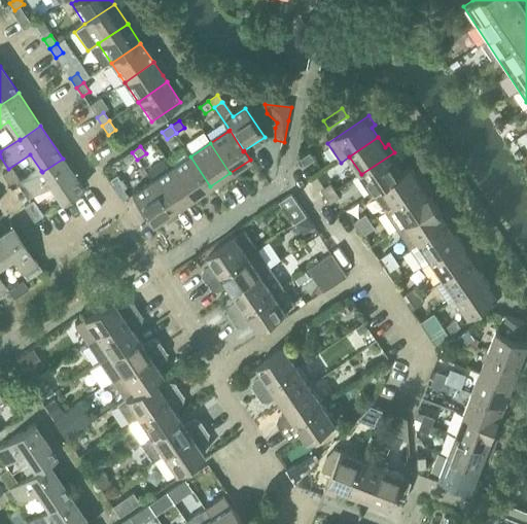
[(137,160),(132,152),(123,159),(128,166),(137,160)]
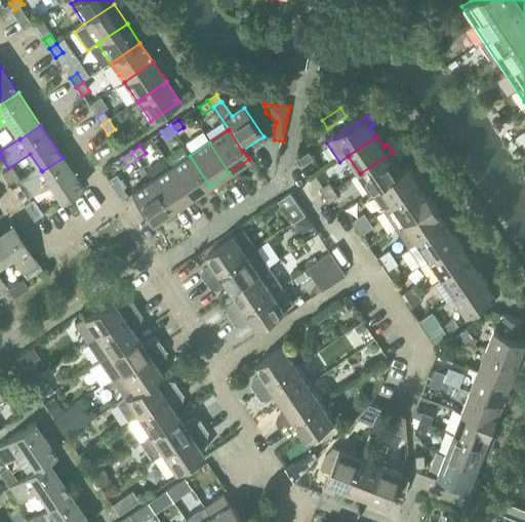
[(393,152),(360,173),(373,194),(381,188),(380,188),(401,173),(401,172),(395,164),(399,161),(393,152)]
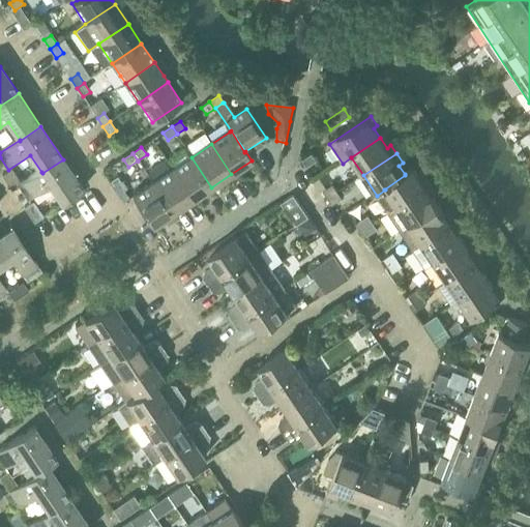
[(302,162),(307,169),(317,162),(312,155),(302,162)]
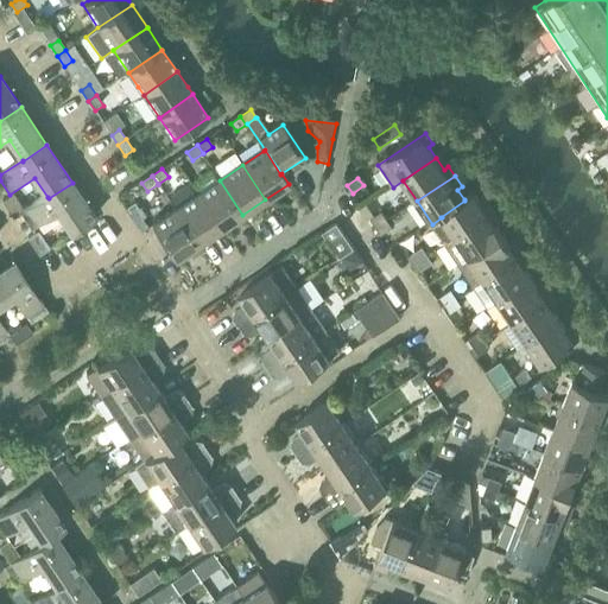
[(197,195),(220,229),(242,215),(220,180),(197,195)]
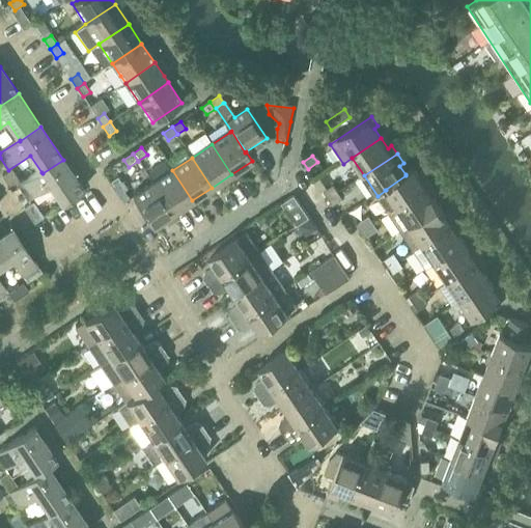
[(84,191),(63,160),(43,173),(42,172),(22,186),(20,188),(29,202),(51,188),(63,205),(84,191)]
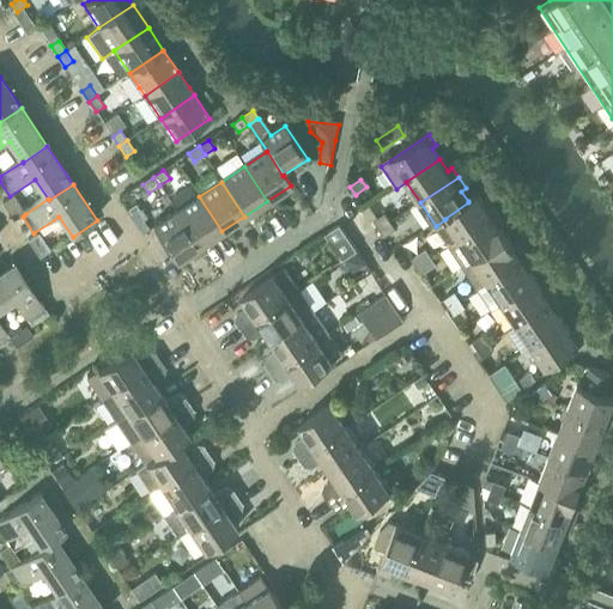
[(450,247),(497,214),(491,205),(485,207),(478,195),(471,200),(468,201),(468,202),(444,219),(445,219),(436,226),(450,247)]
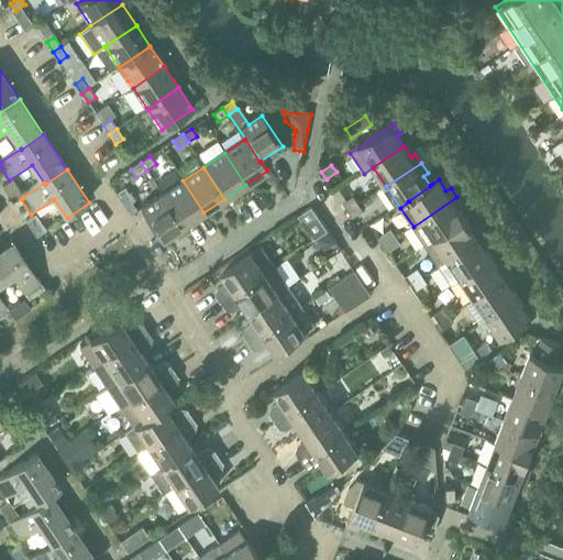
[(203,212),(183,180),(162,195),(183,227),(203,212)]
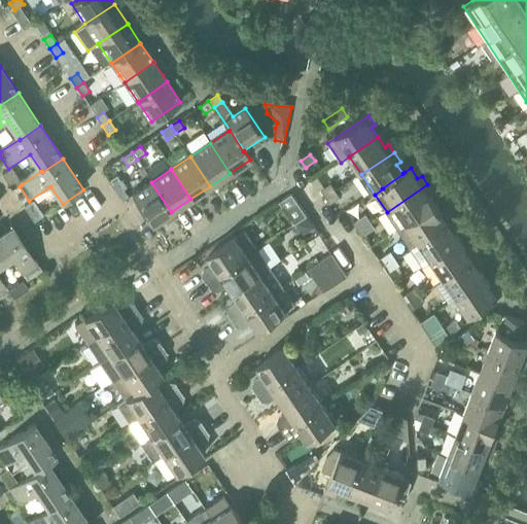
[(13,190),(20,186),(22,184),(12,171),(4,176),(13,190)]
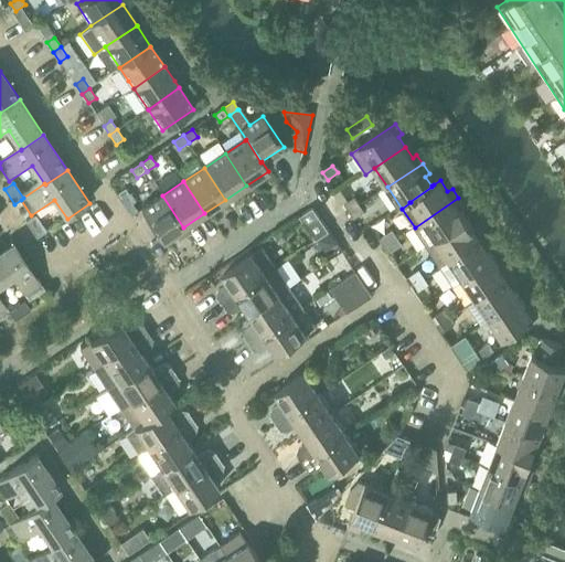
[(188,234),(183,228),(162,195),(140,210),(161,242),(174,234),(178,239),(182,235),(183,237),(188,234)]
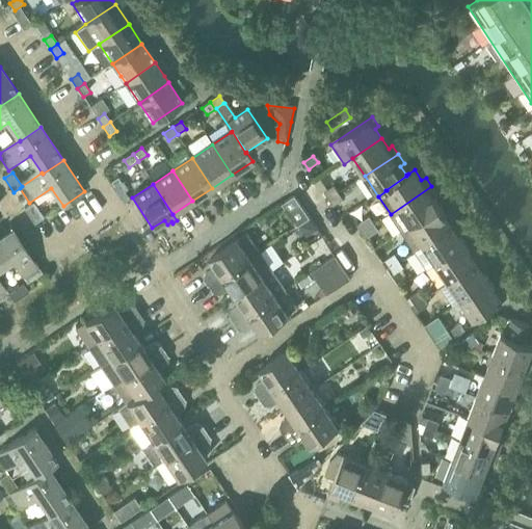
[(431,186),(391,214),(403,233),(440,208),(433,199),(439,195),(431,186)]
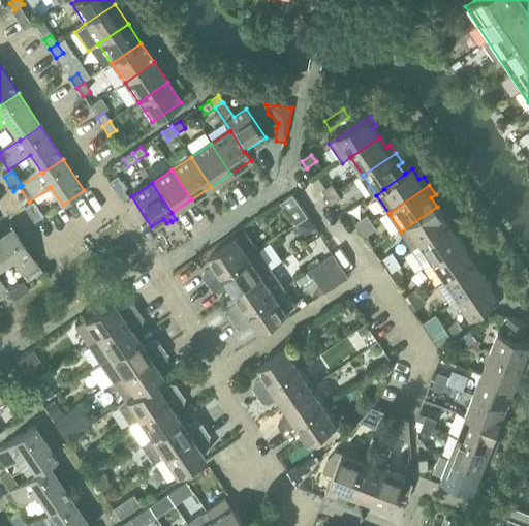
[(328,198),(337,192),(333,186),(323,192),(328,198)]
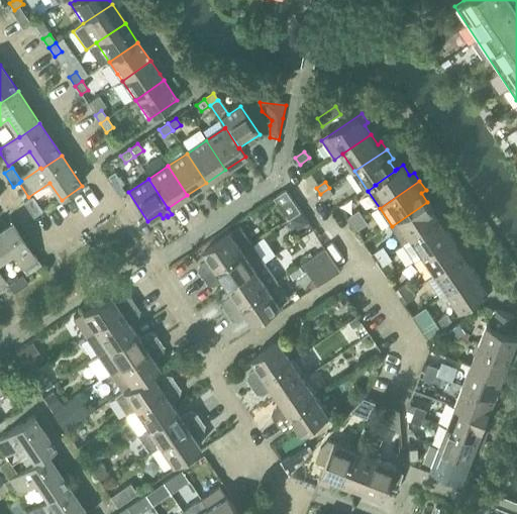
[(329,188),(320,194),(325,201),(334,195),(329,188)]
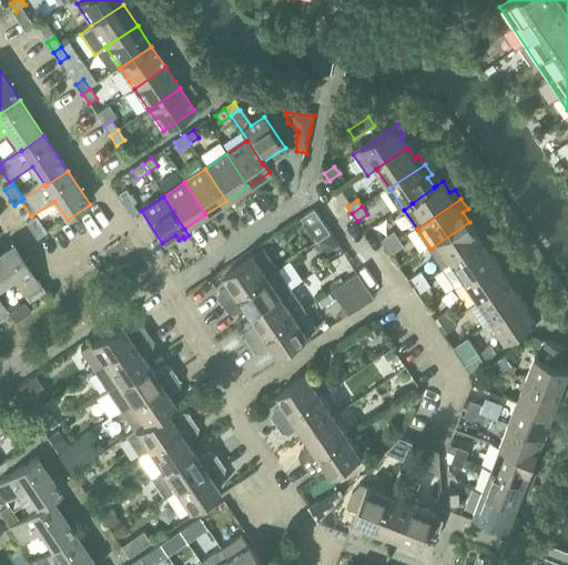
[(302,220),(317,244),(331,235),(314,212),(302,220)]
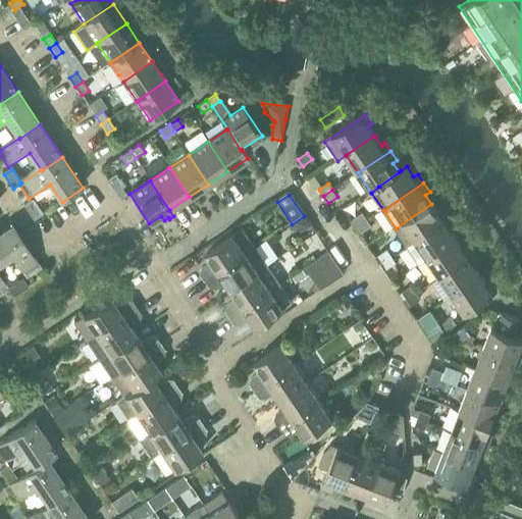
[(34,201),(25,207),(35,220),(43,215),(34,201)]
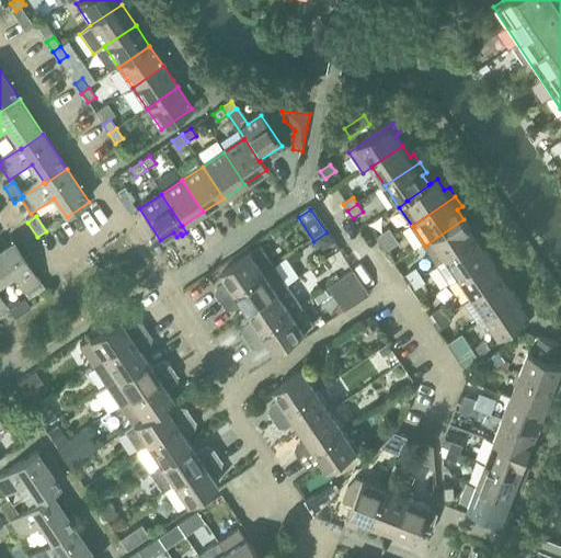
[(464,219),(425,246),(438,265),(481,236),(476,226),(470,229),(464,219)]
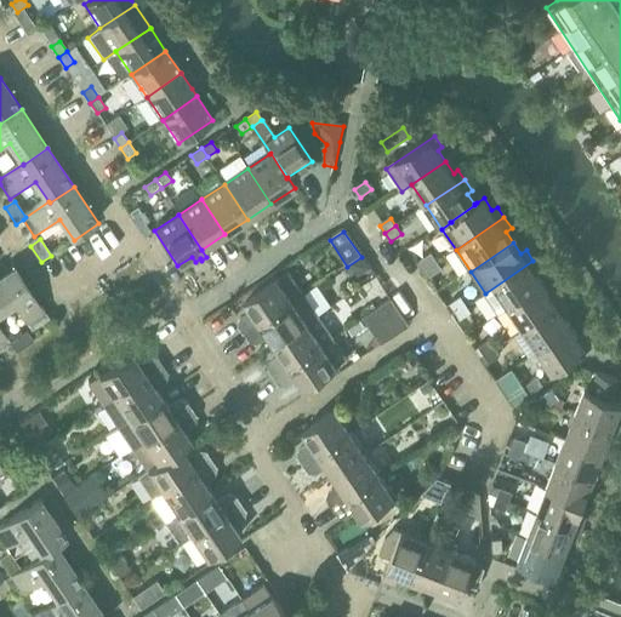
[(427,269),(438,262),(433,255),(422,262),(427,269)]
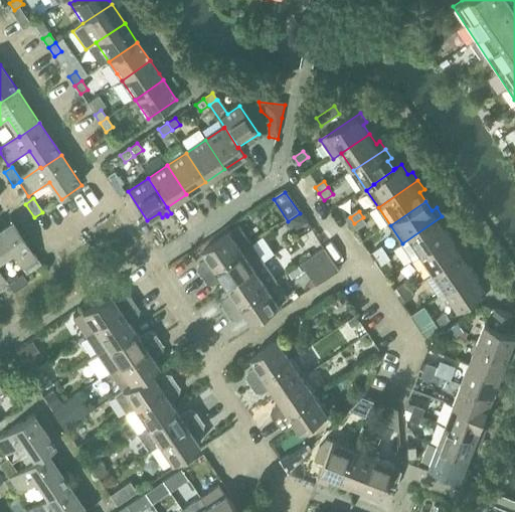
[(301,213),(290,220),(296,229),(302,230),(309,225),(301,213)]
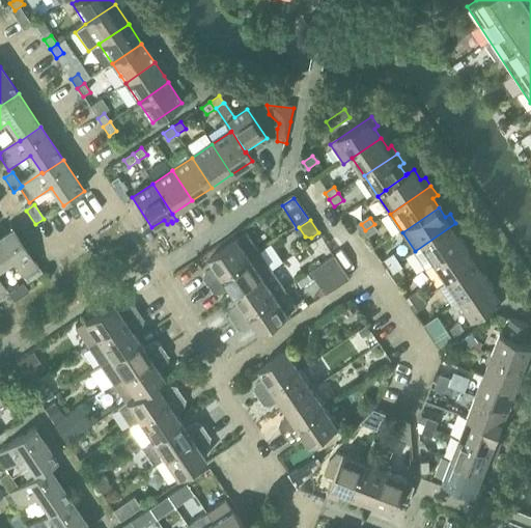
[(415,251),(427,269),(435,265),(464,244),(457,235),(462,232),(455,223),(415,251)]
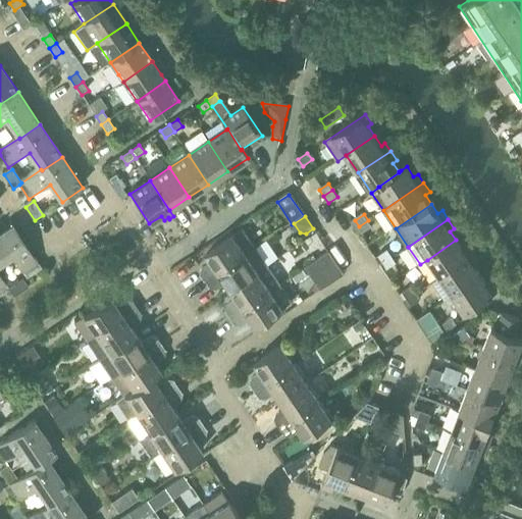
[(368,220),(359,226),(364,234),(372,227),(368,220)]
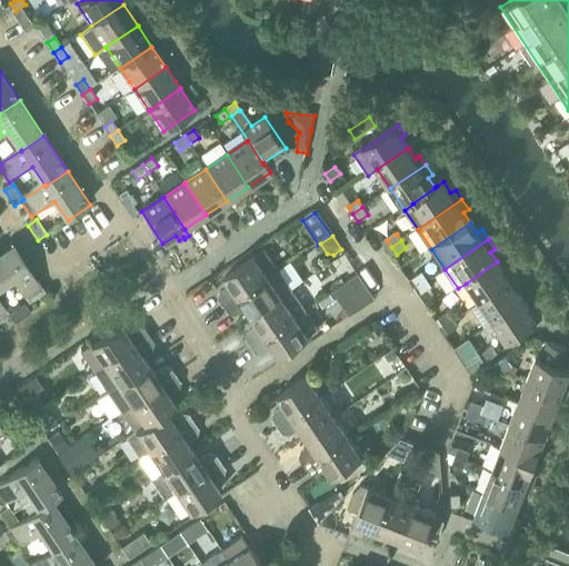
[(0,255),(0,288),(13,279),(30,304),(47,293),(15,246),(0,255)]
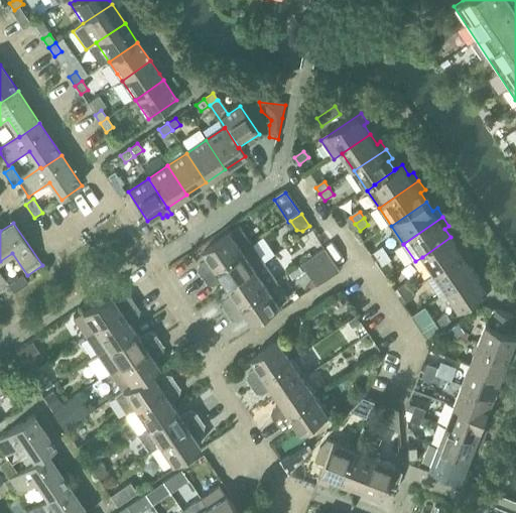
[(204,278),(252,245),(239,226),(203,251),(209,261),(199,268),(199,272),(201,273),(204,278)]
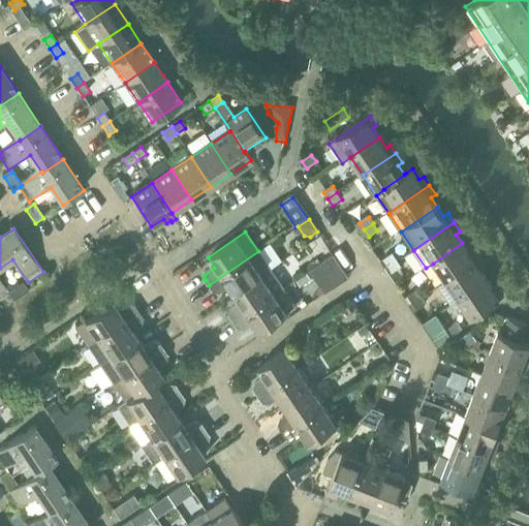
[(445,282),(478,259),(473,251),(468,253),(462,243),(433,264),(445,282)]
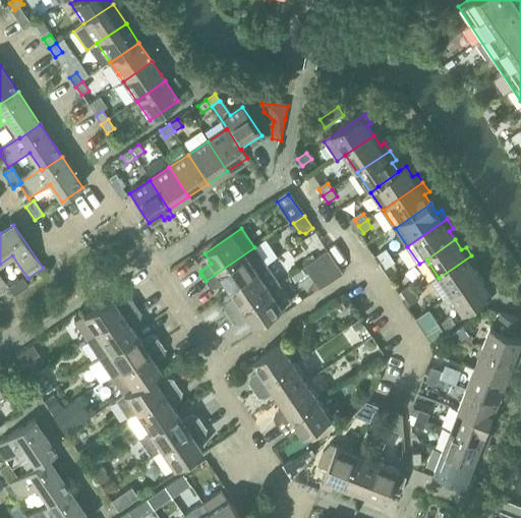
[(230,291),(267,266),(254,247),(206,281),(210,286),(209,288),(214,289),(224,282),(230,291)]
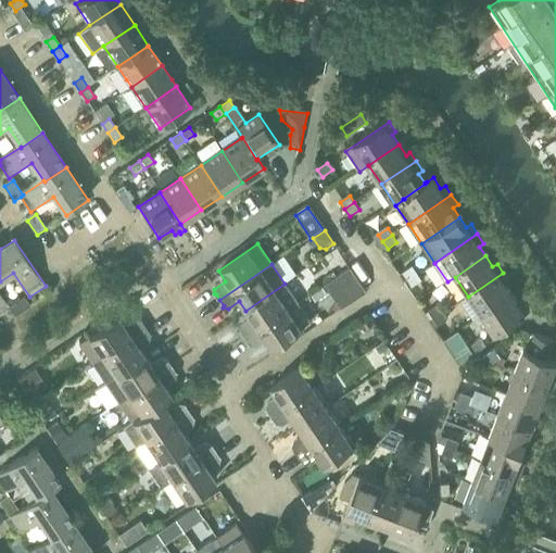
[(366,292),(350,268),(333,280),(350,304),(366,292)]
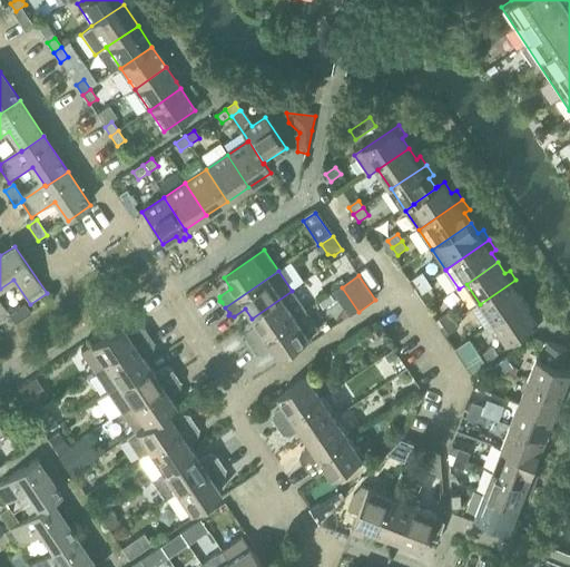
[(419,287),(429,281),(424,275),(414,282),(419,287)]
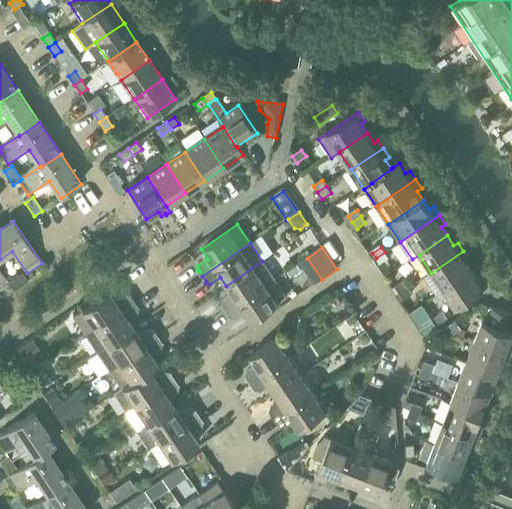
[(426,277),(437,294),(443,290),(471,271),(465,262),(469,260),(463,251),(431,273),(426,277)]
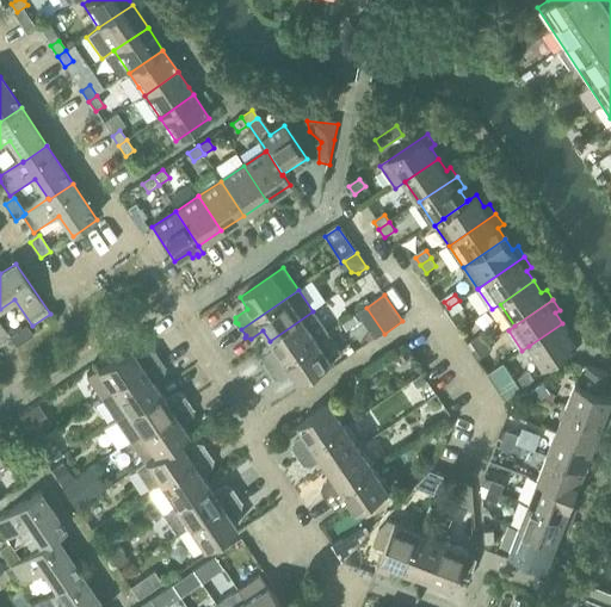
[(460,301),(449,308),(454,316),(464,309),(460,301)]
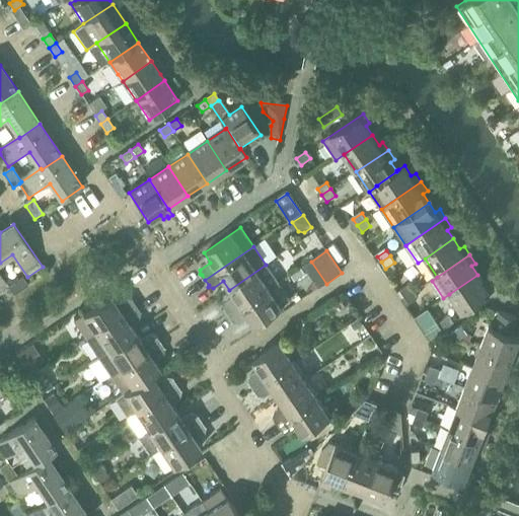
[(226,309),(230,315),(278,283),(266,265),(229,290),(235,298),(224,305),(224,309),(226,309)]
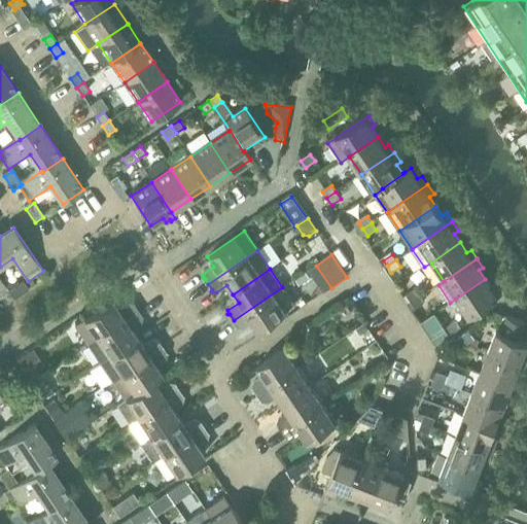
[(0,299),(9,292),(9,291),(0,277),(0,299)]
